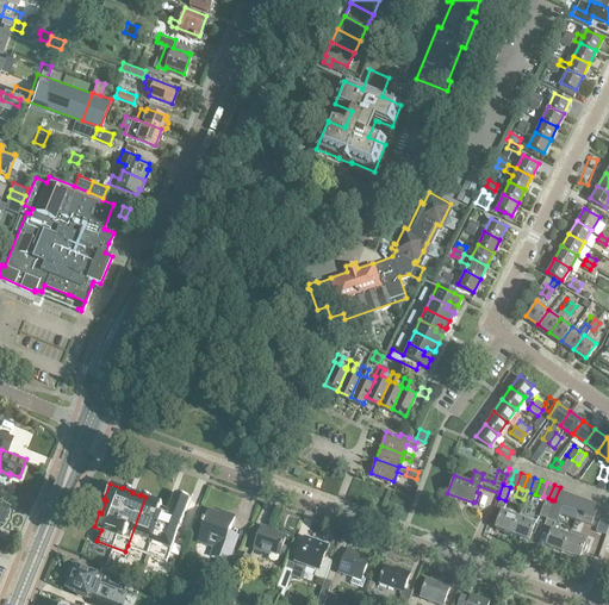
[(560,487),(554,500),(561,503),(566,490),(560,487)]
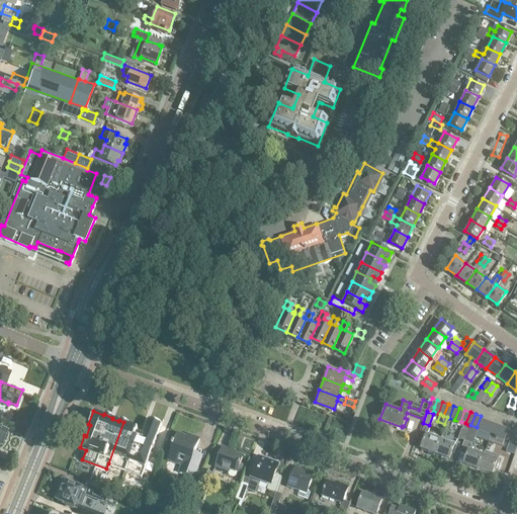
[(481,416),(477,427),(477,428),(480,428),(482,429),(487,418),(481,416)]
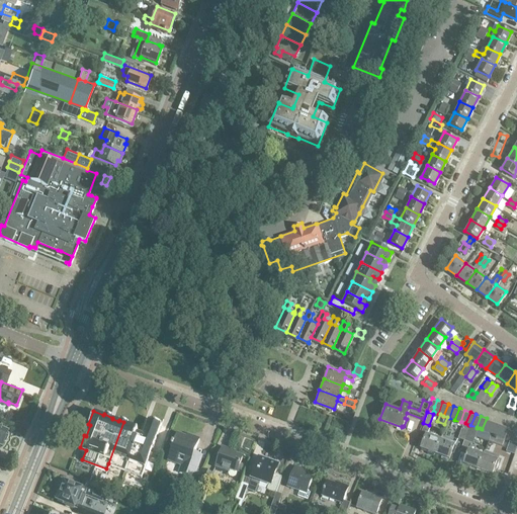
[(123,422),(108,463),(141,475),(161,422),(148,417),(142,433),(136,430),(137,428),(127,424),(128,423),(123,422)]
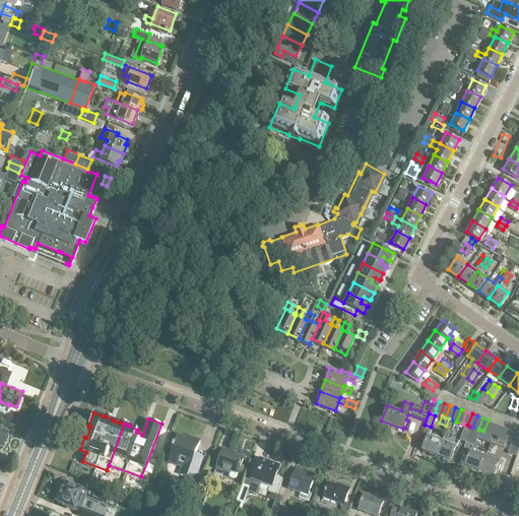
[(489,420),(483,431),(487,432),(490,433),(494,422),(489,420)]
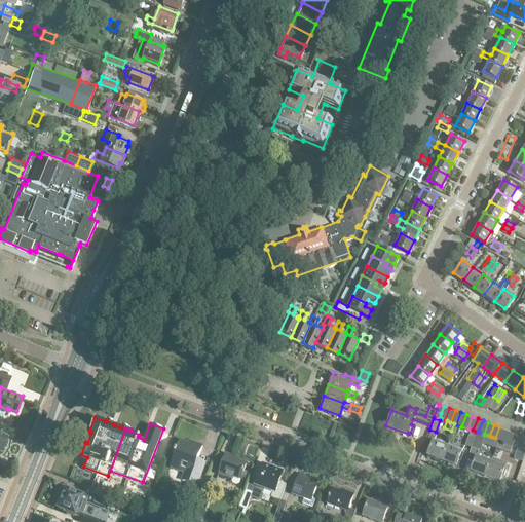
[(499,426),(495,438),(497,439),(500,440),(502,435),(504,429),(499,426)]
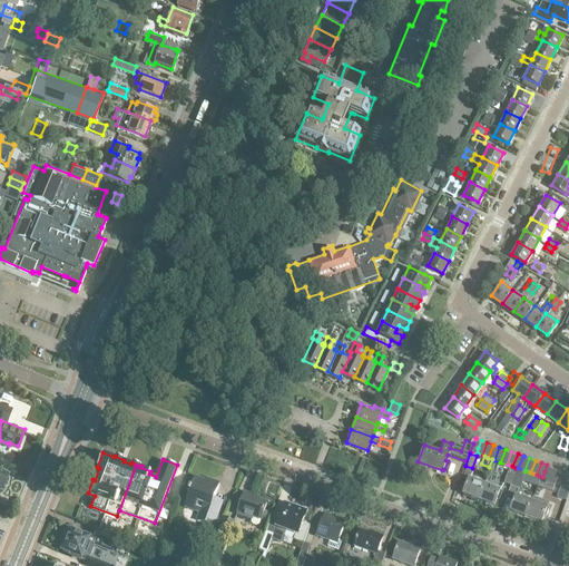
[(512,466),(509,465),(503,480),(510,482),(516,468),(512,466)]
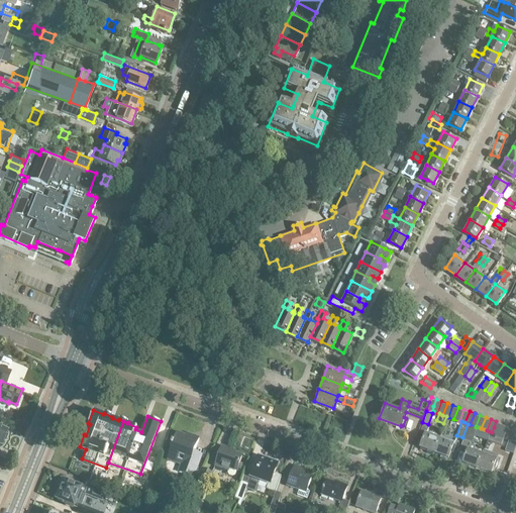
[(496,421),(494,427),(505,430),(507,425),(496,421)]
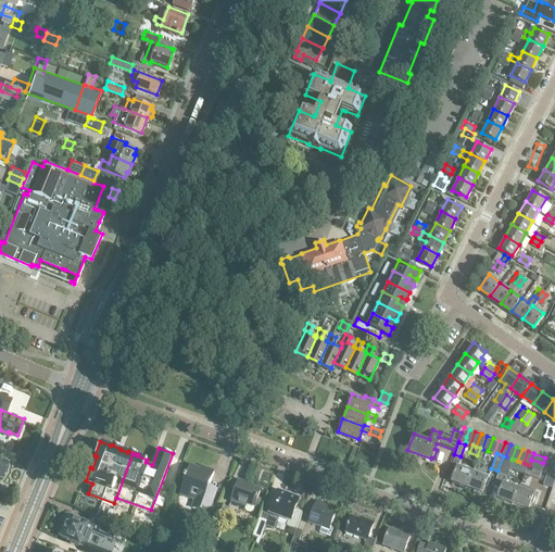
[(503,456),(497,471),(505,474),(506,474),(509,466),(512,460),(512,459),(505,456),(503,456)]
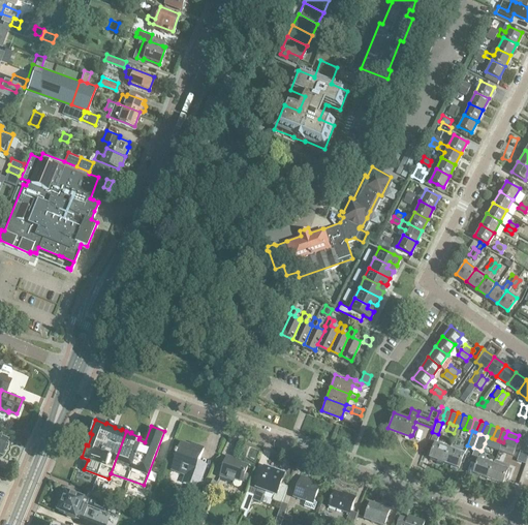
[(487,437),(485,443),(498,449),(498,448),(500,441),(498,440),(495,439),(492,438),(490,437),(487,437)]
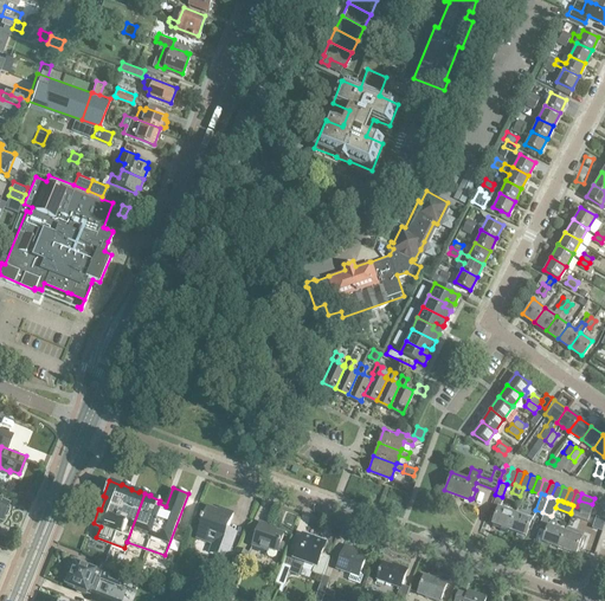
[(592,504),(579,501),(577,506),(590,511),(592,504)]
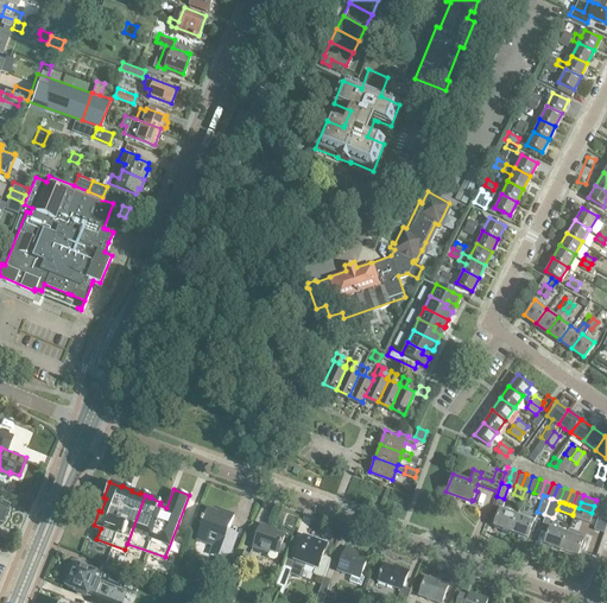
[(233,512),(220,507),(219,509),(208,506),(203,518),(202,518),(201,520),(202,521),(197,533),(207,537),(206,540),(213,543),(209,551),(227,558),(233,539),(225,535),(233,512)]
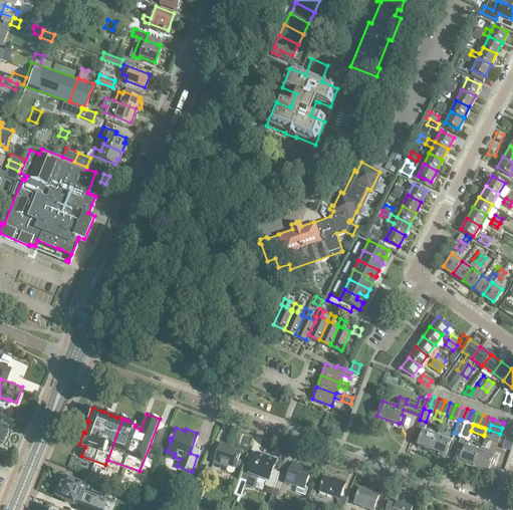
[(421,431),(417,443),(424,446),(423,448),(430,450),(431,448),(436,434),(422,429),(421,431)]
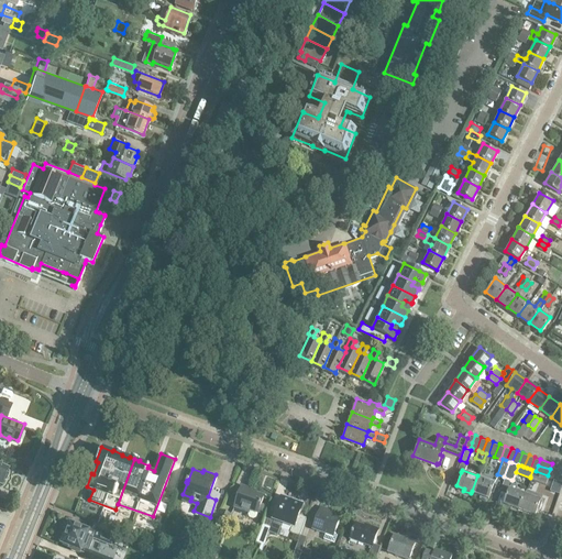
[(536,471),(532,470),(530,477),(544,482),(548,475),(536,471)]
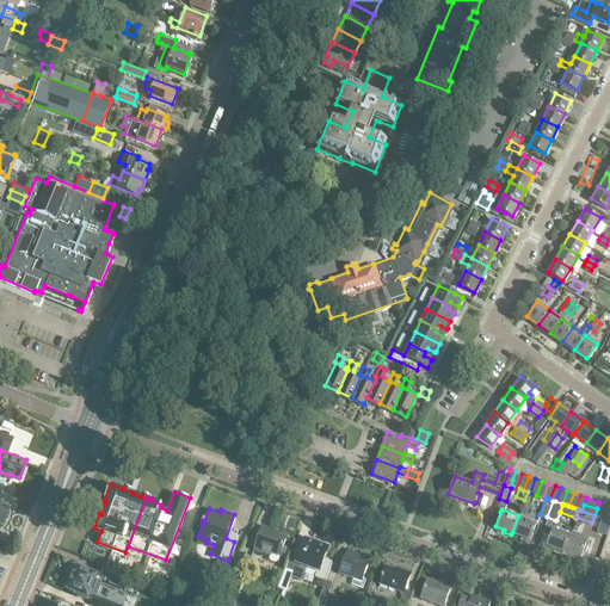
[(518,515),(512,532),(521,536),(519,538),(528,540),(528,538),(529,539),(535,521),(518,515)]
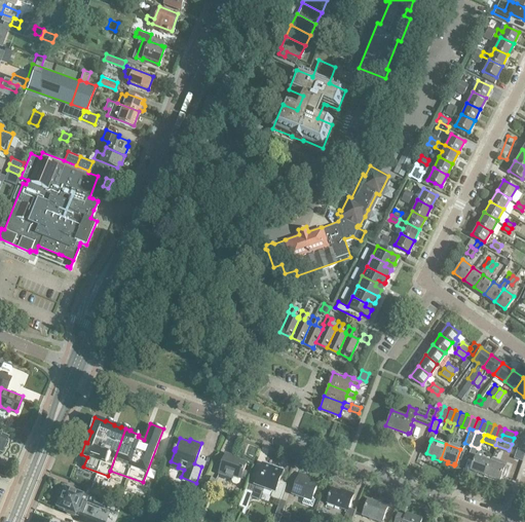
[(478,448),(471,445),(467,454),(474,457),(470,470),(477,472),(476,474),(483,477),(484,475),(489,460),(481,457),(483,451),(478,449),(478,448)]
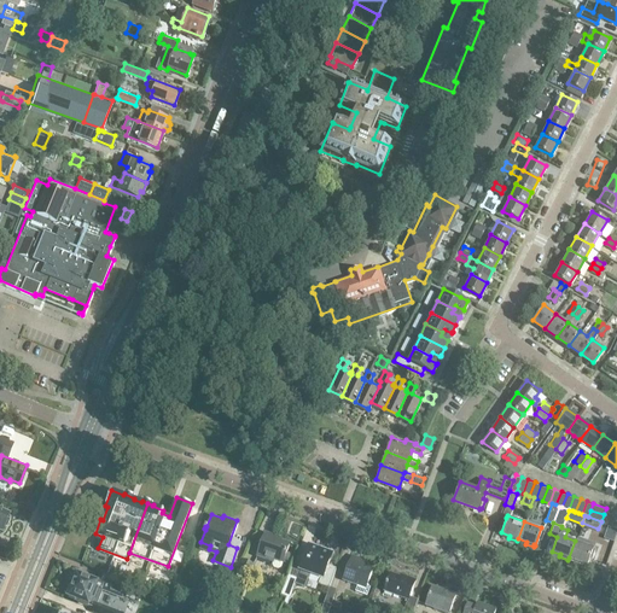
[(265,531),(256,554),(272,559),(271,561),(273,565),(277,566),(280,565),(281,560),(284,561),(287,559),(290,554),(289,552),(285,550),(289,542),(275,537),(275,535),(265,531)]
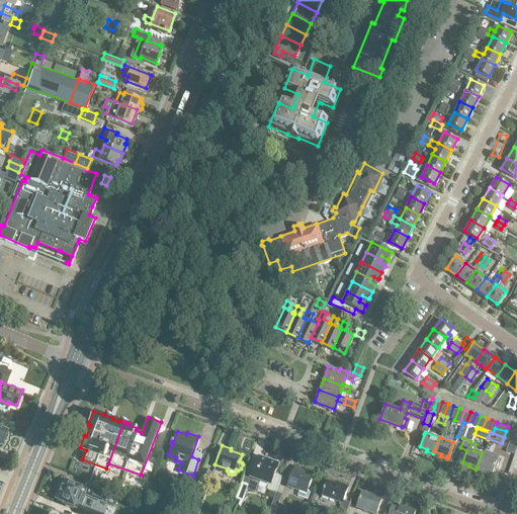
[(496,458),(482,453),(477,467),(491,473),(494,465),(496,466),(498,460),(496,459),(496,458)]
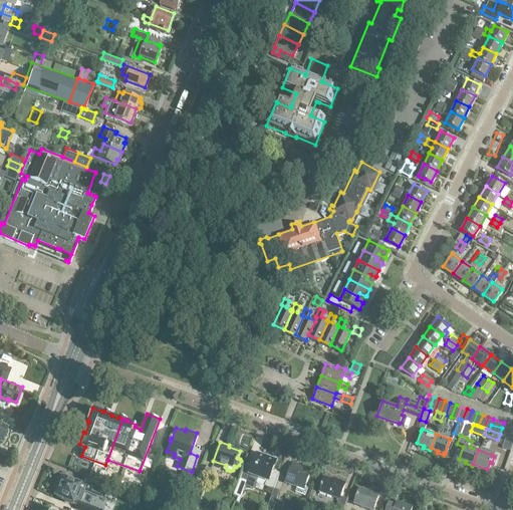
[(249,471),(266,477),(264,484),(272,487),(278,471),(272,468),(275,459),(256,452),(249,471)]
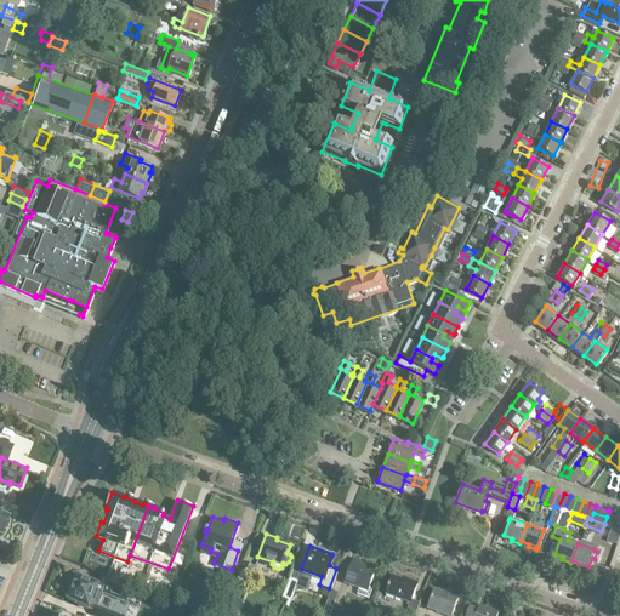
[(353,555),(343,580),(358,585),(357,591),(368,595),(371,587),(368,585),(374,568),(360,563),(362,559),(353,555)]
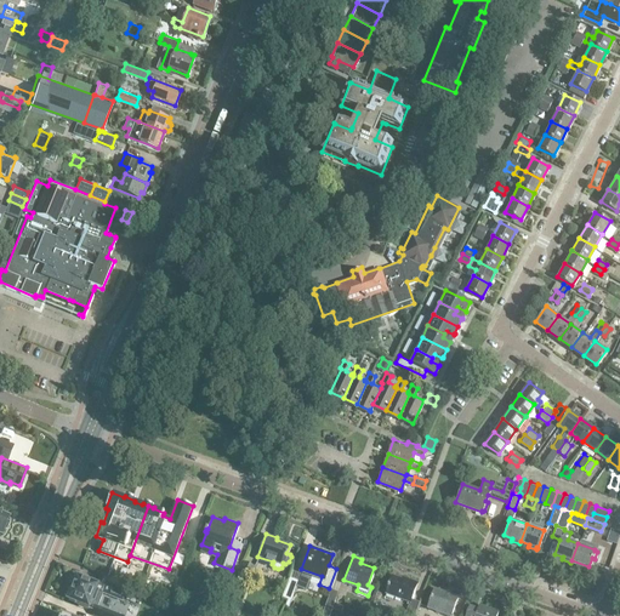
[(237,575),(248,580),(255,564),(244,558),(237,575)]
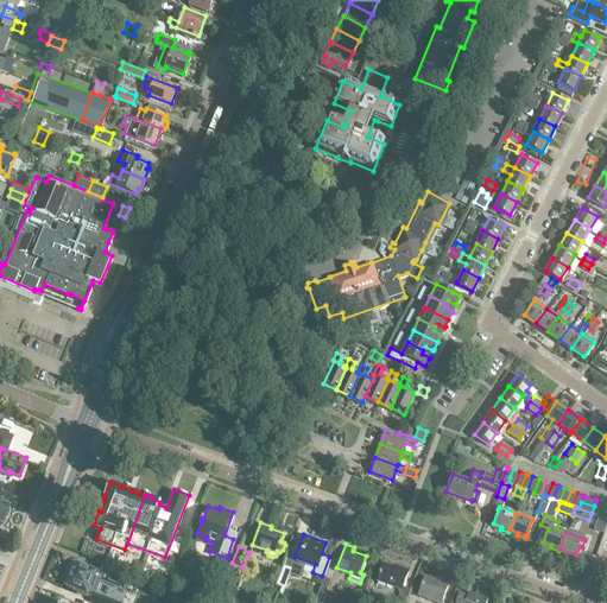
[(75,562),(65,584),(76,588),(75,590),(86,594),(92,596),(89,600),(96,602),(95,602),(119,602),(120,601),(119,600),(115,598),(115,597),(94,590),(99,578),(101,571),(121,578),(125,570),(99,559),(95,569),(94,570),(75,562)]
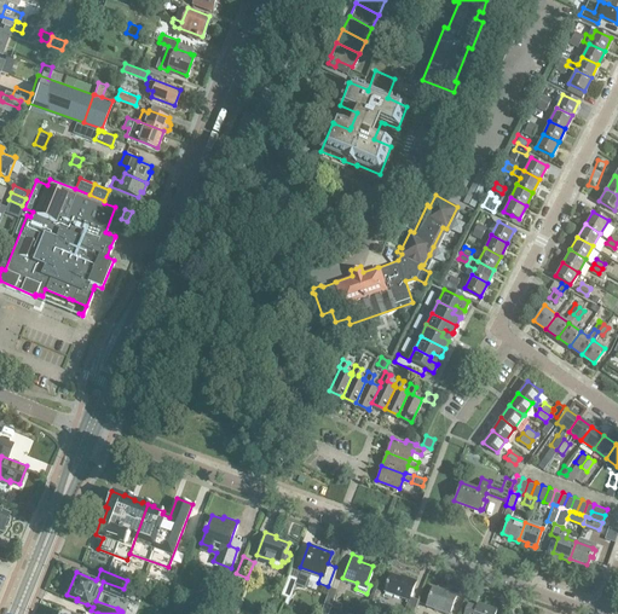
[(390,571),(383,590),(409,598),(415,580),(416,578),(400,573),(399,574),(390,571)]
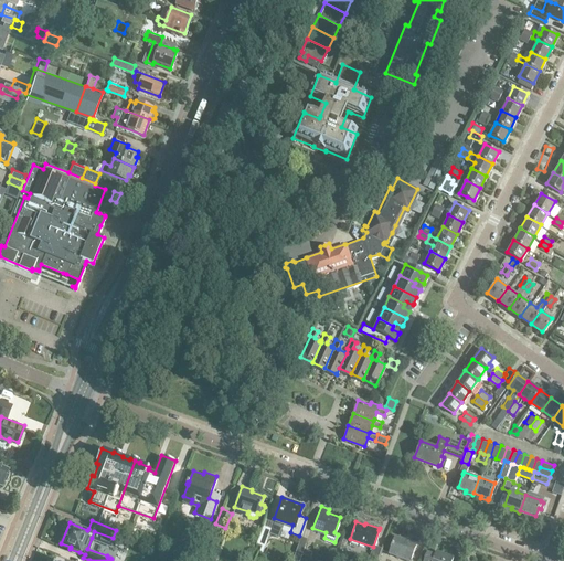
[(259,532),(256,541),(261,543),(258,549),(263,551),(272,527),(263,524),(259,532)]
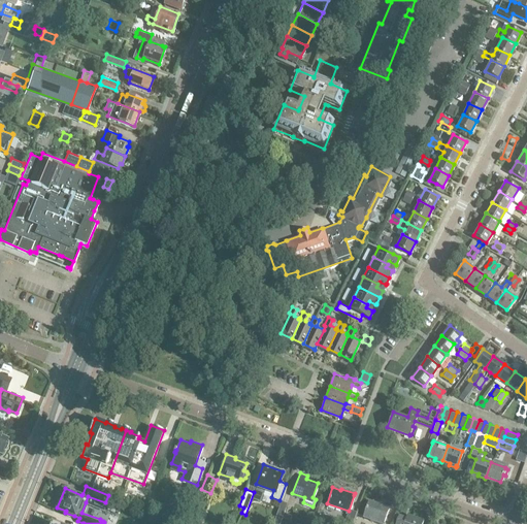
[(281,499),(271,523),(278,523),(280,522),(284,523),(286,519),(282,517),(282,515),(284,511),(287,501),(281,499)]
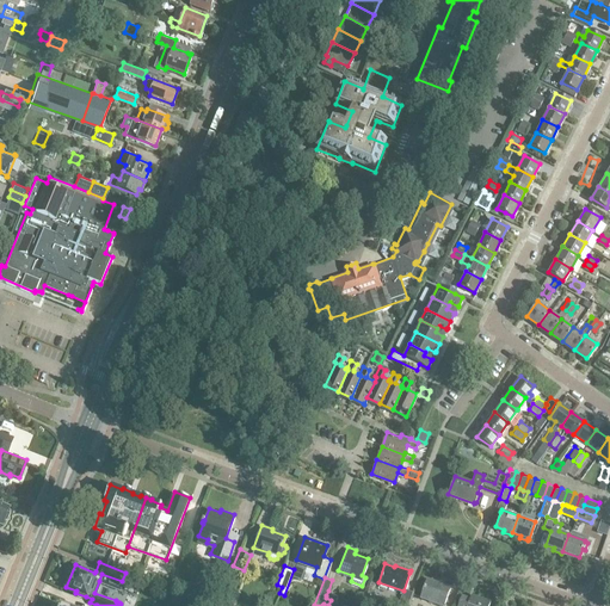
[(444,601),(450,586),(427,577),(420,597),(442,604),(442,605),(443,605),(444,601)]
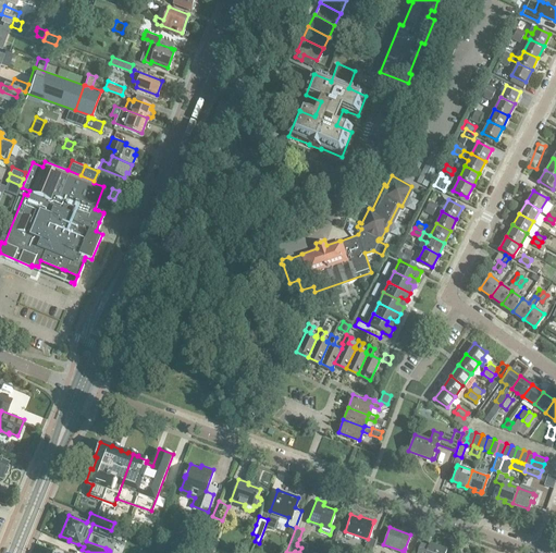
[(208,539),(202,536),(197,549),(202,551),(208,539)]
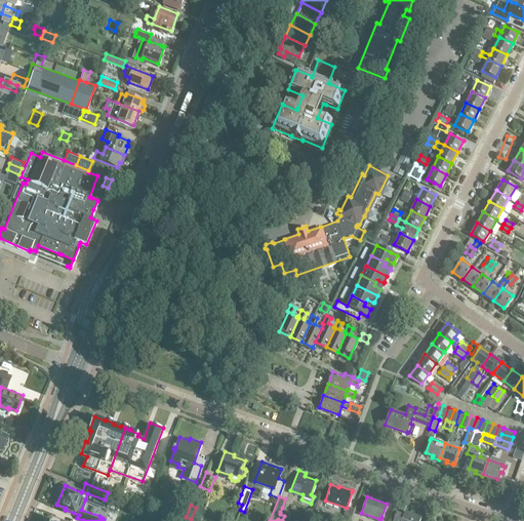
[(396,511),(392,520),(418,520),(420,516),(404,510),(403,513),(400,512),(396,511)]
